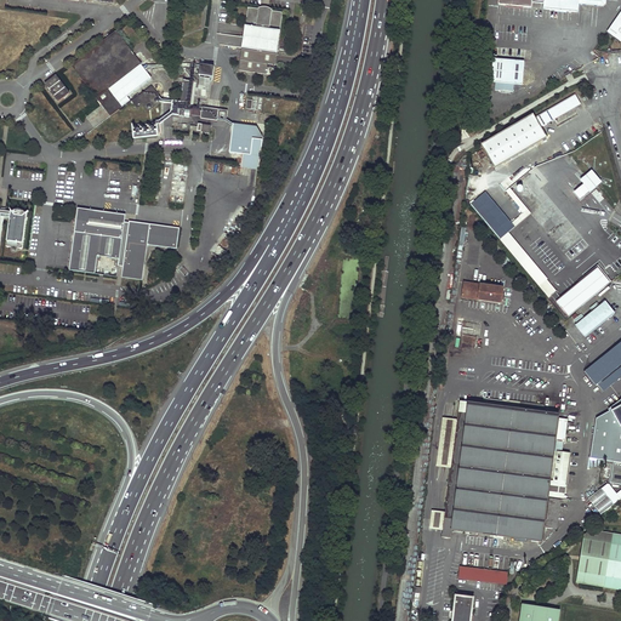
[(205,0),(201,28),(178,36),(178,38),(178,39),(180,39),(205,29),(208,0),(205,0)]
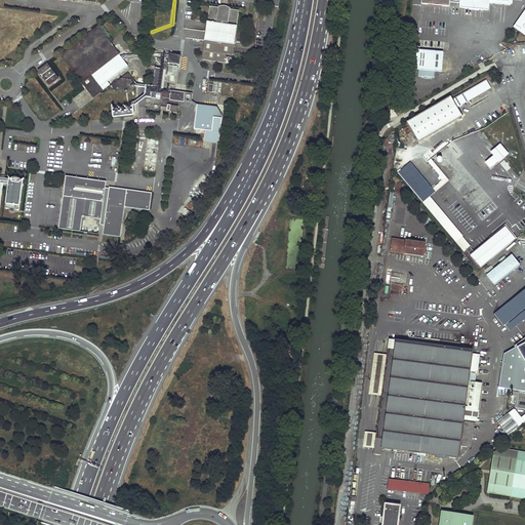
[(458,0),(458,6),(488,9),(488,3),(488,0),(499,0),(509,1),(509,0),(458,0)]
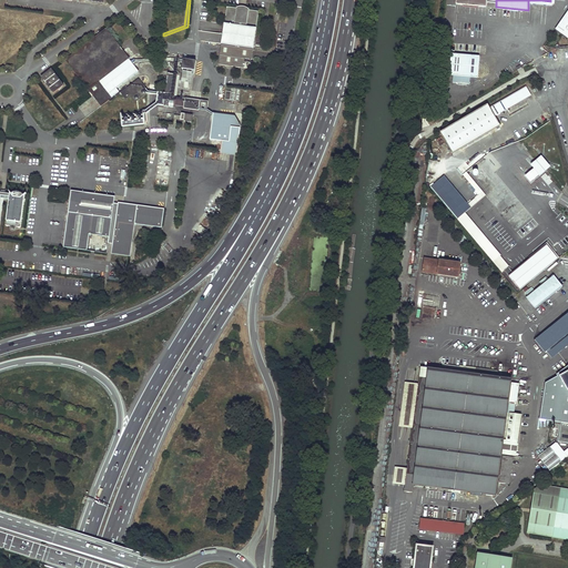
[(567,11),(558,26),(567,31),(567,11)]
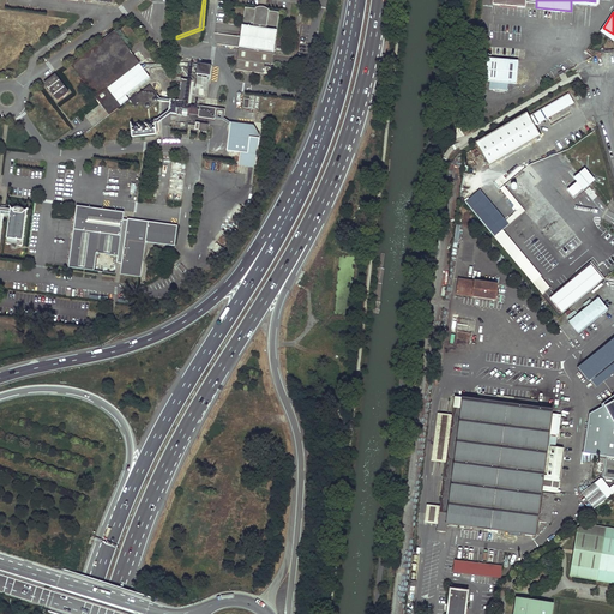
[(613,34),(603,28),(601,31),(613,41),(613,40),(613,34)]
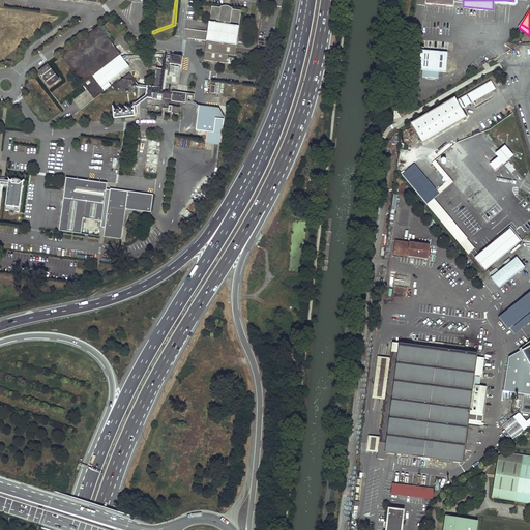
[(120,55),(98,27),(61,56),(88,91),(83,95),(89,104),(104,91),(111,86),(109,82),(128,66),(123,59),(125,58),(160,56),(171,58),(170,64),(171,64),(169,74),(178,75),(179,65),(181,65),(183,56),(171,55),(162,54),(125,55),(122,57),(120,55)]
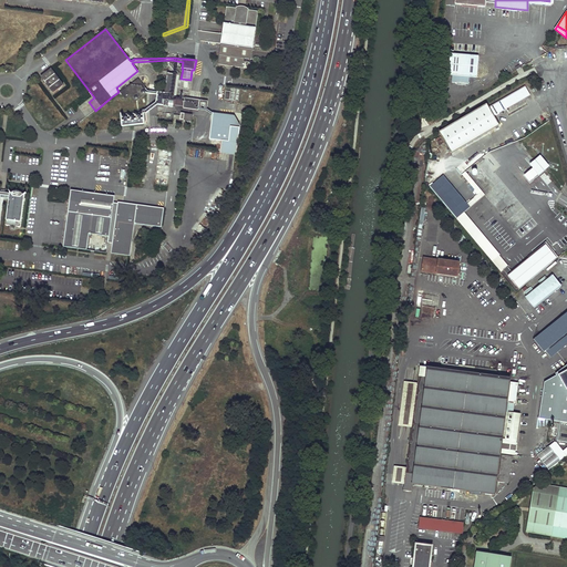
[(251,60),(253,50),(222,44),(218,64),(244,68),(245,59),(251,60)]
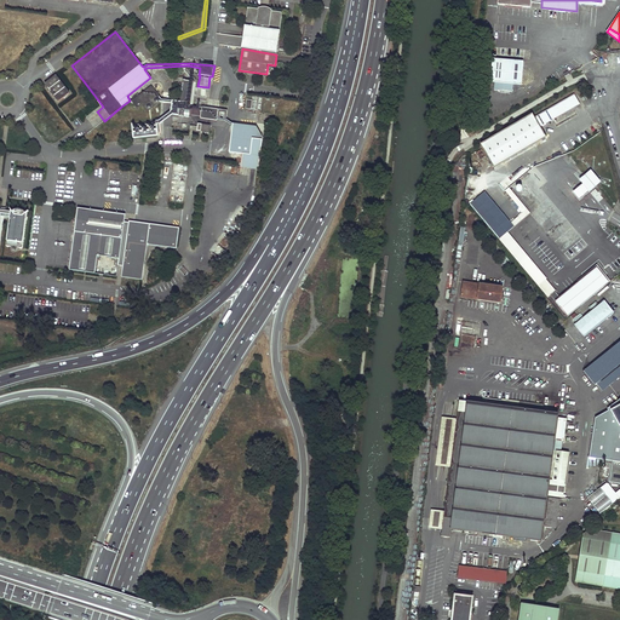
[(489,57),(487,80),(518,82),(521,59),(489,57)]
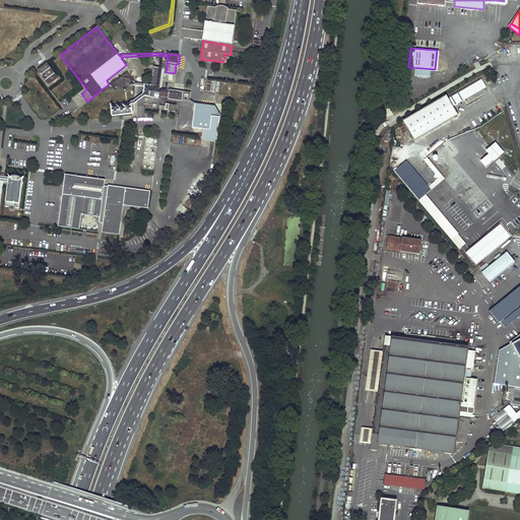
[(49,85),(58,78),(47,63),(38,70),(49,85)]
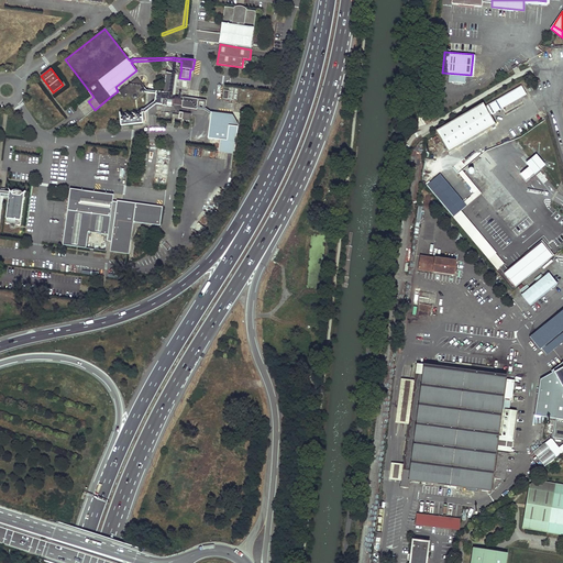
[(173,96),(176,75),(167,73),(163,105),(172,106),(174,107),(174,105),(189,107),(190,98),(173,96)]
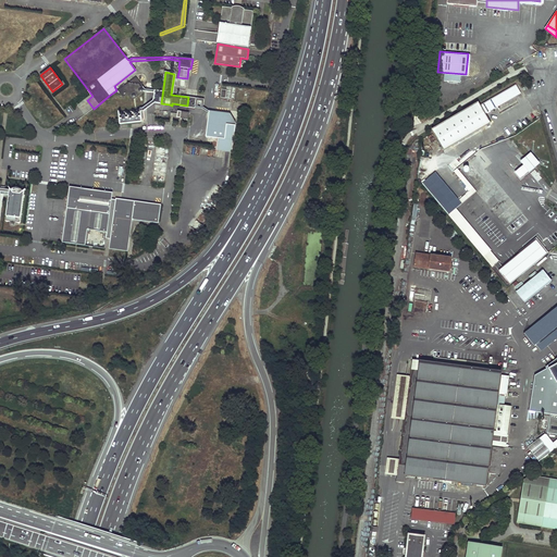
[(146,90),(136,78),(124,87),(123,85),(118,89),(120,90),(118,91),(123,98),(127,94),(133,100),(146,90)]
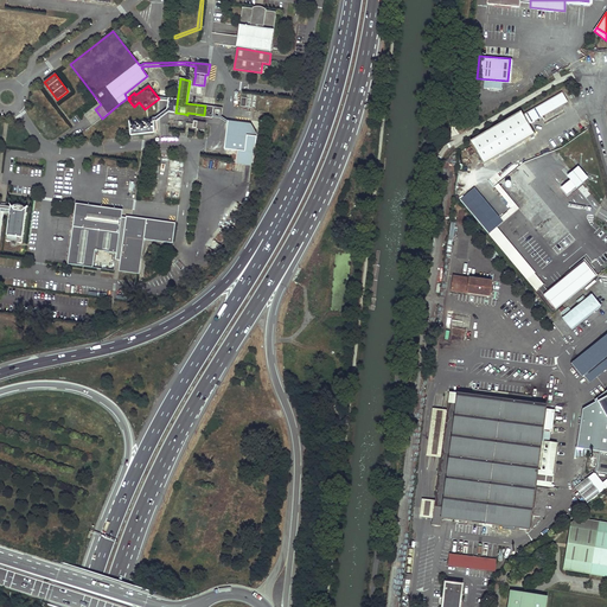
[(523,115),(529,125),(567,102),(562,91),(523,115)]
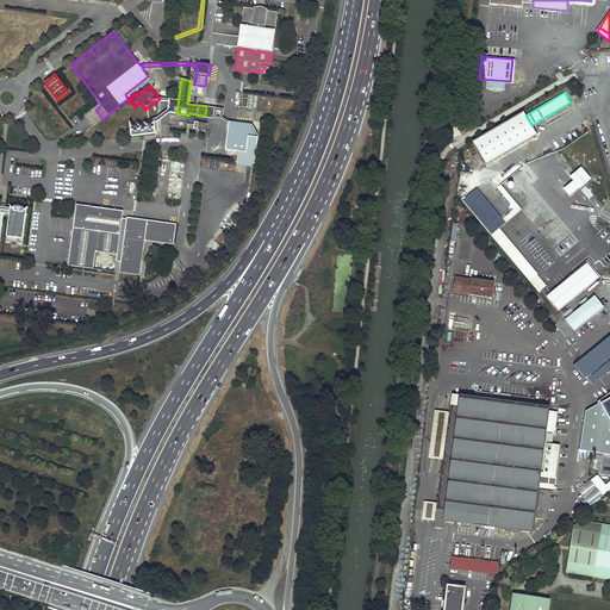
[(223,117),(224,109),(215,107),(213,116),(223,117)]
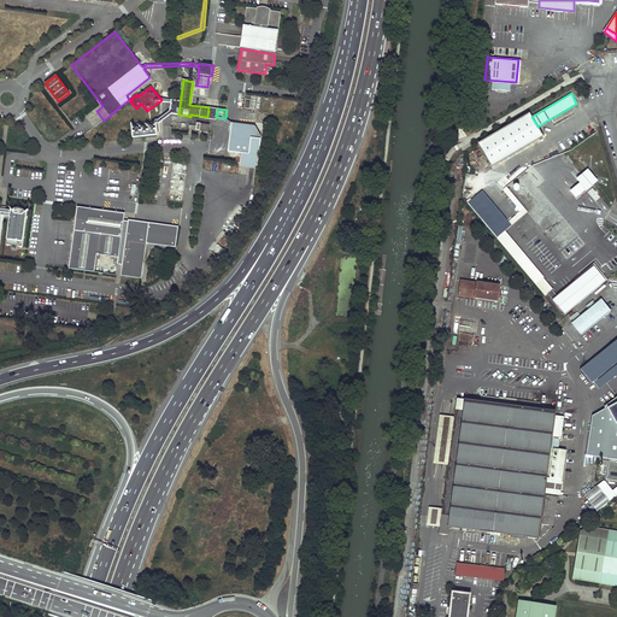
[(532,117),(529,112),(477,142),(492,166),(542,136),(538,127),(532,117)]
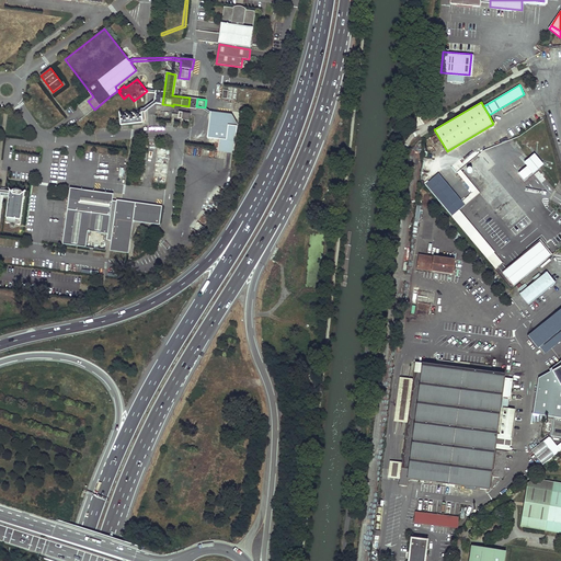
[(210,111),(208,138),(220,139),(219,151),(236,153),(239,114),(210,111)]
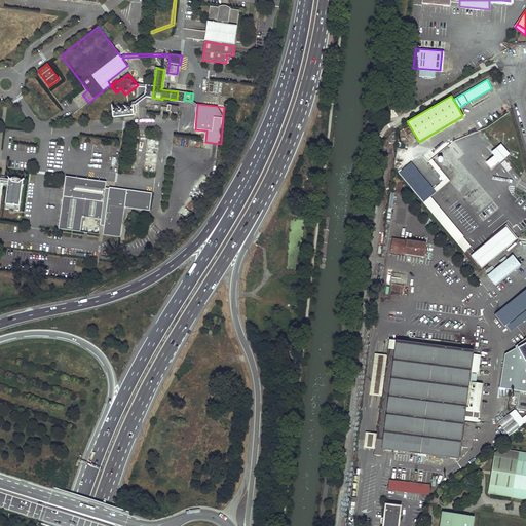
[(177,144),(189,146),(190,140),(178,138),(177,144)]
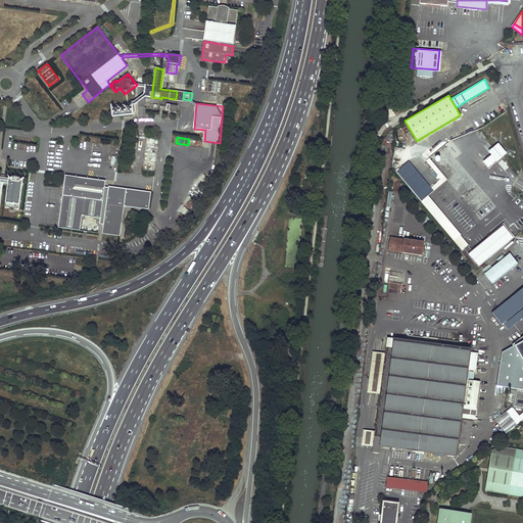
[(496,161),(497,162),(508,153),(498,144),(489,152),(491,155),(496,161)]
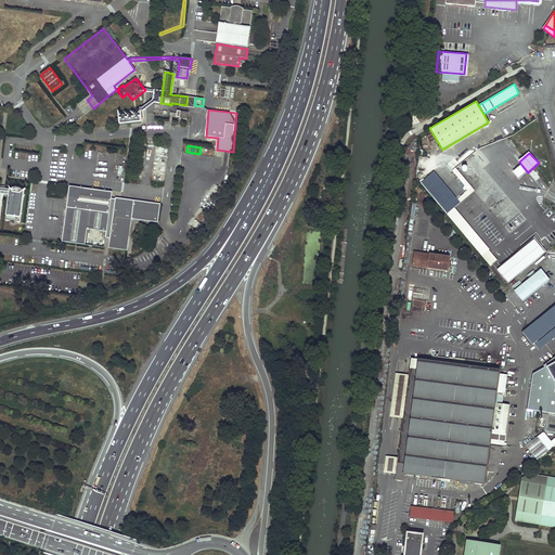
[(455,166),(459,163),(453,155),(450,158),(455,166)]
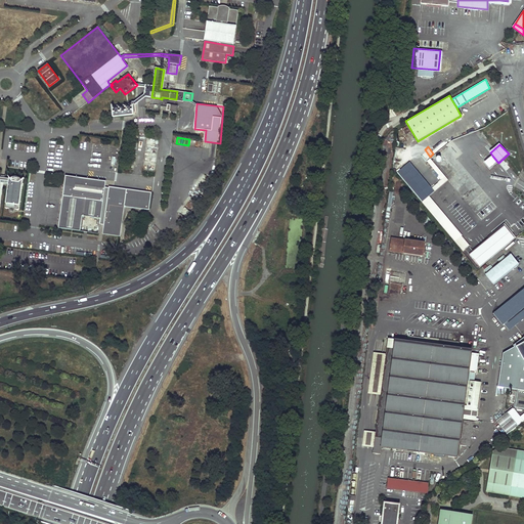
[(497,162),(492,156),(485,163),(490,168),(497,162)]
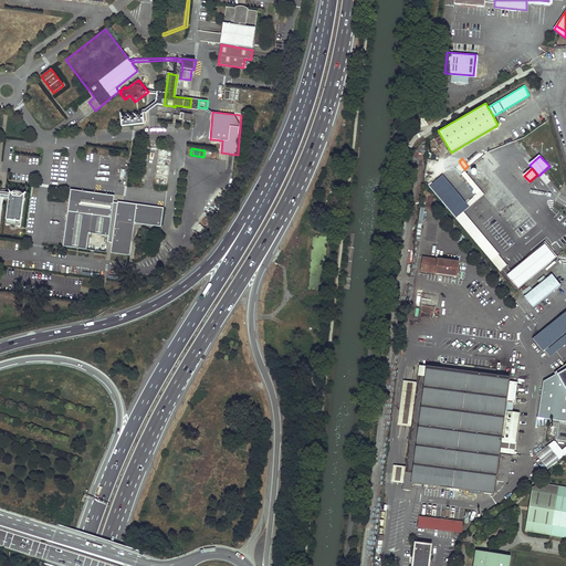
[(429,186),(456,218),(463,211),(464,210),(438,178),(429,186)]
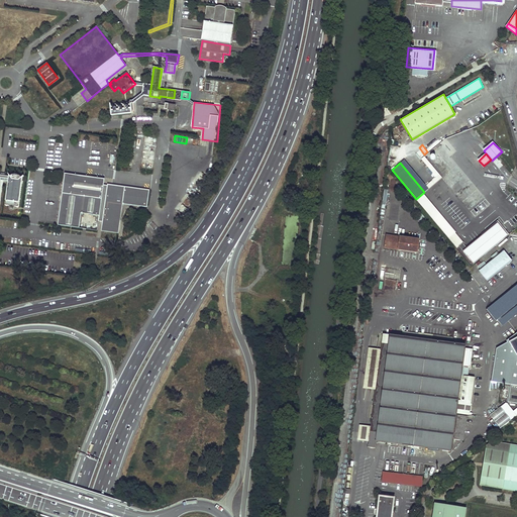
[(0,179),(8,180),(5,204),(19,206),(22,177),(21,177),(21,176),(20,176),(19,175),(18,175),(16,174),(14,174),(12,175),(10,176),(9,175),(9,176),(0,174),(0,179)]
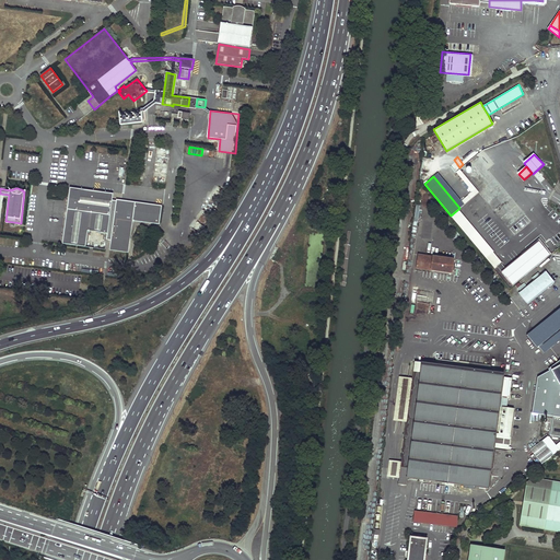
[(160,224),(162,206),(135,201),(133,207),(120,205),(116,205),(118,195),(81,189),(79,202),(69,200),(62,243),(85,246),(90,216),(91,212),(106,214),(106,218),(108,218),(108,219),(114,220),(113,229),(111,245),(129,247),(132,221),(160,224)]
